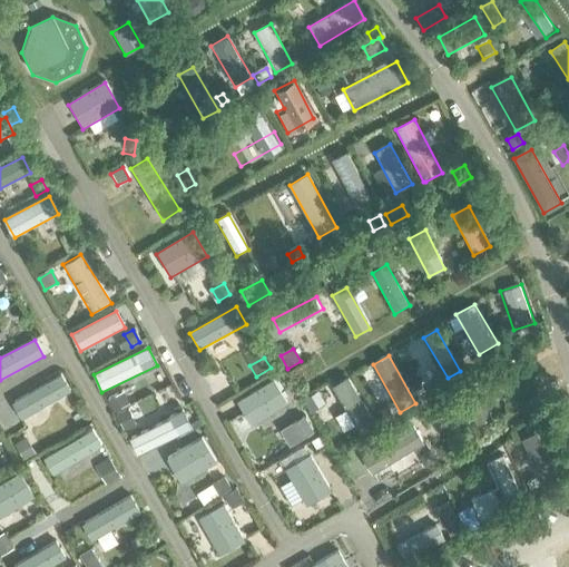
[(61,375),(11,404),(21,421),(71,392),(61,375)]
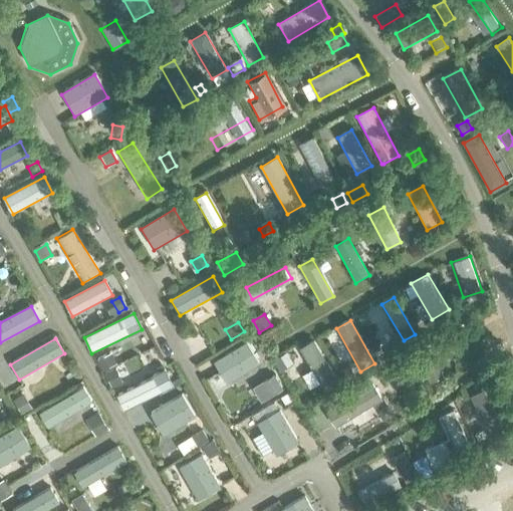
[(338,381),(314,341),(299,350),(323,391),(338,381)]
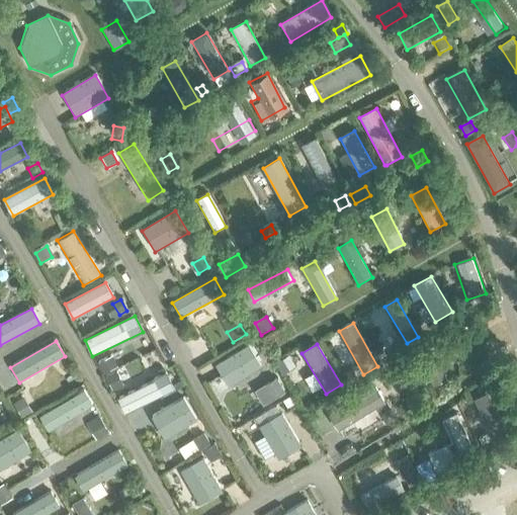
[(214,366),(228,389),(261,368),(247,346),(214,366)]
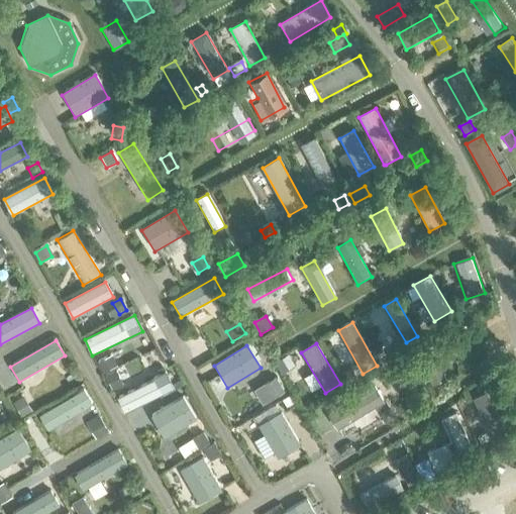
[(427,348),(413,355),(431,389),(444,382),(427,348)]
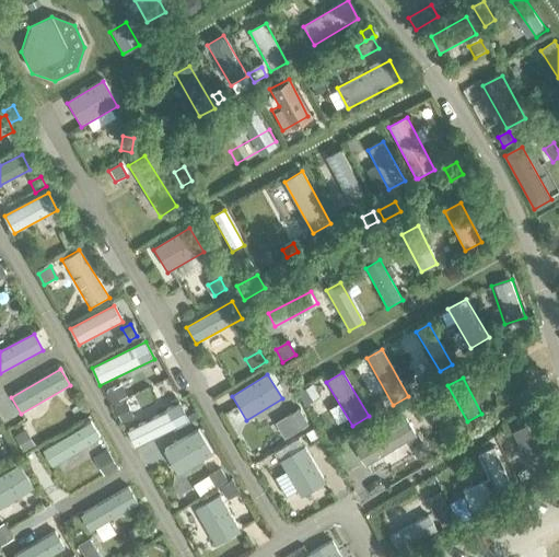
[(311,385),(297,394),(304,406),(318,397),(311,385)]
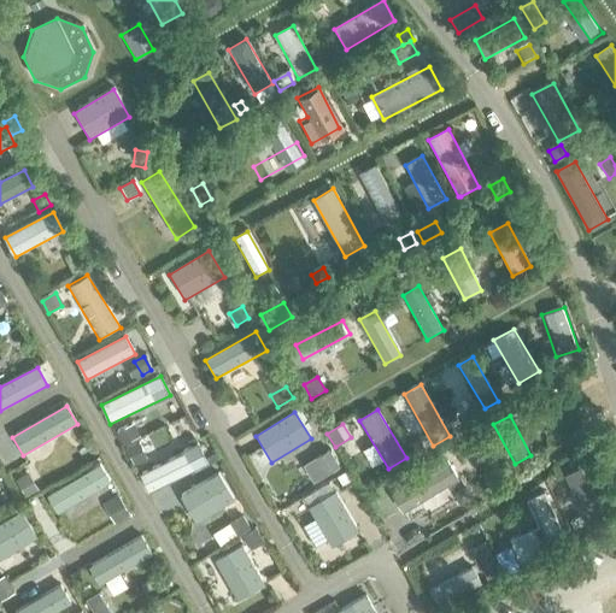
[(133,425),(115,435),(119,444),(138,436),(133,425)]
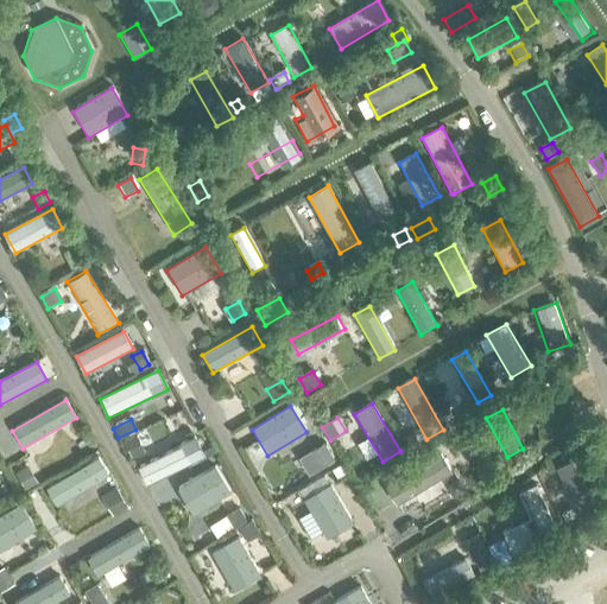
[(411,434),(400,442),(406,452),(417,445),(411,434)]
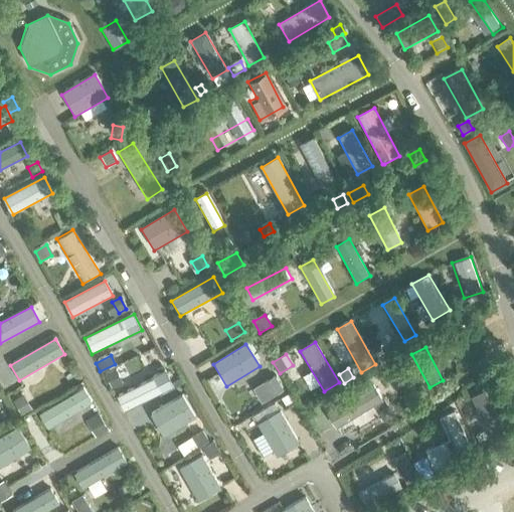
[(115,371),(105,376),(113,390),(122,385),(115,371)]
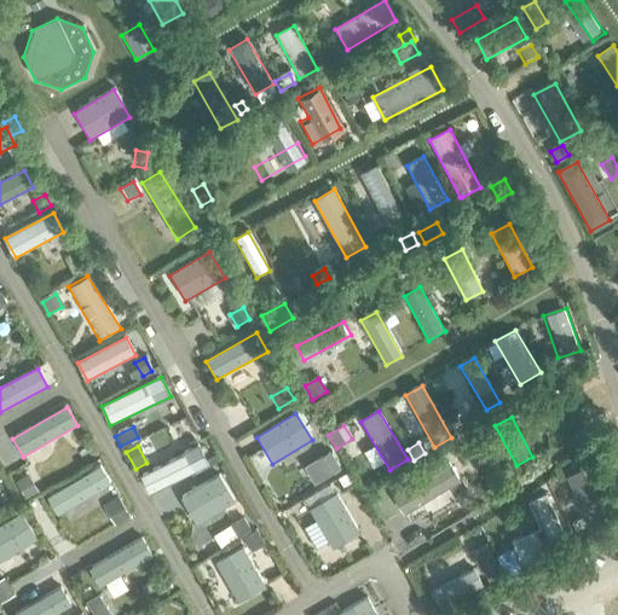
[(140,476),(149,494),(209,465),(201,447),(140,476)]
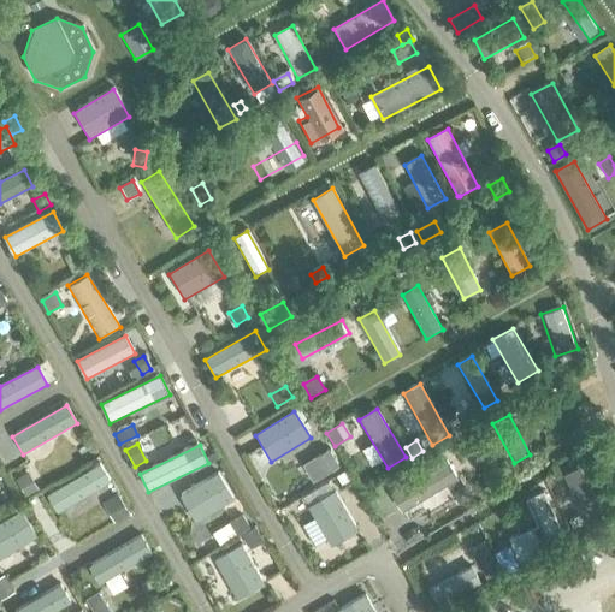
[(466,446),(453,455),(461,467),(474,458),(466,446)]
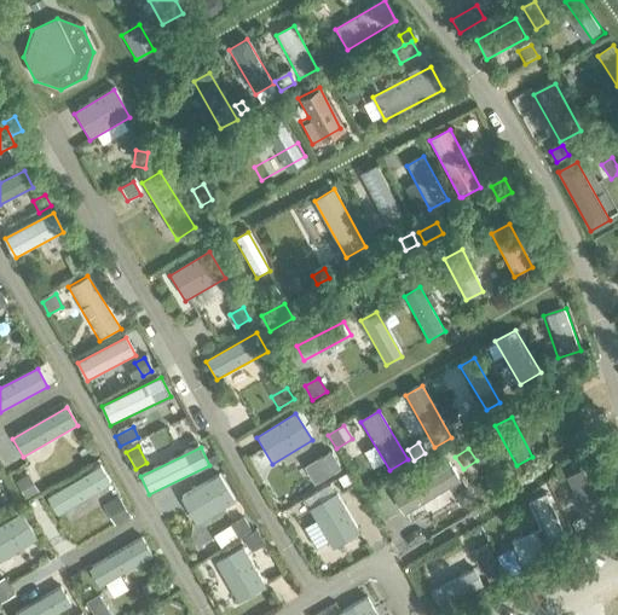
[(329,453),(317,462),(322,469),(327,477),(340,470),(329,453)]
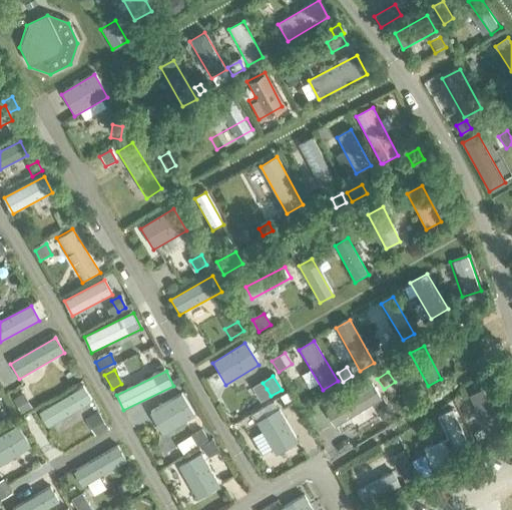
[(382,401),(373,385),(326,413),(336,429),(382,401)]
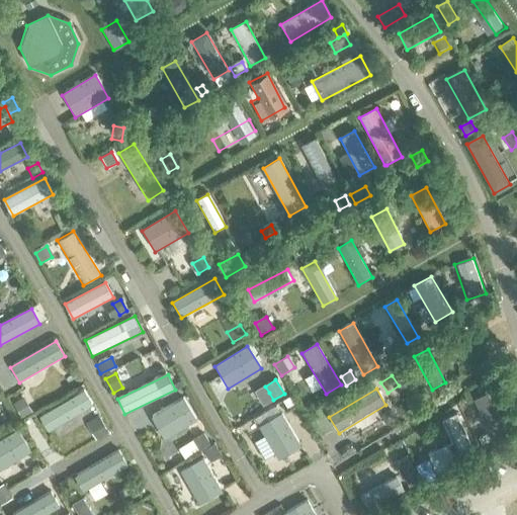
[(84,391),(40,417),(51,433),(94,407),(84,391)]
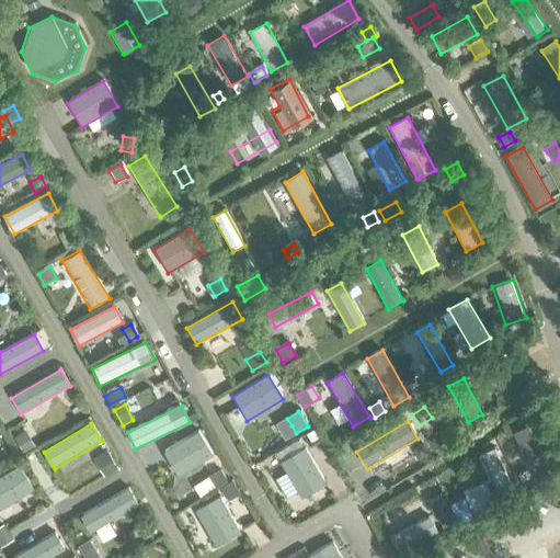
[(292,425),(281,432),(285,440),(296,433),(292,425)]
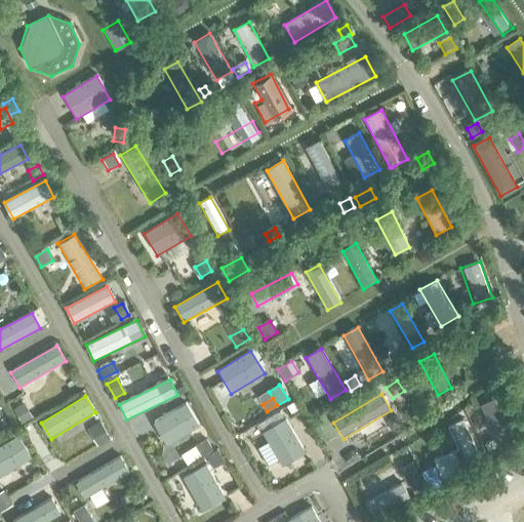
[(495,399),(481,406),(499,443),(514,436),(495,399)]
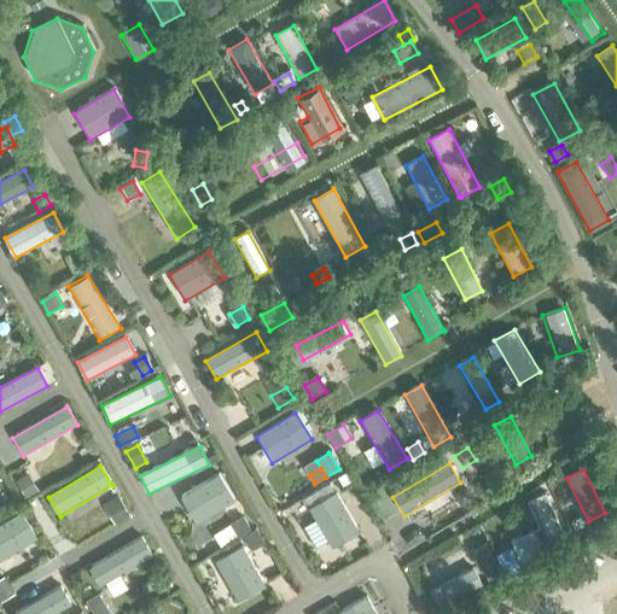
[(28,475),(17,481),(27,497),(36,491),(28,475)]
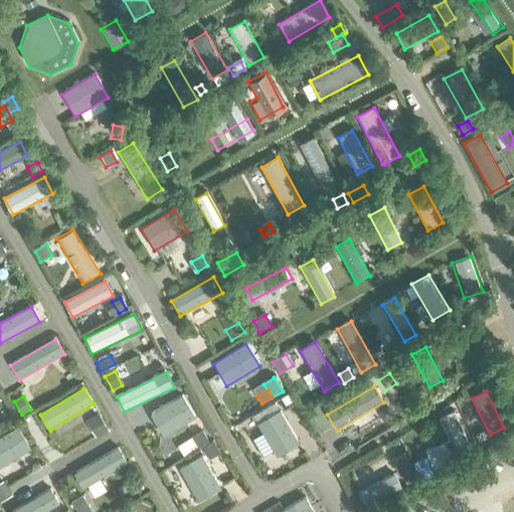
[(150,415),(163,438),(195,418),(182,396),(150,415)]
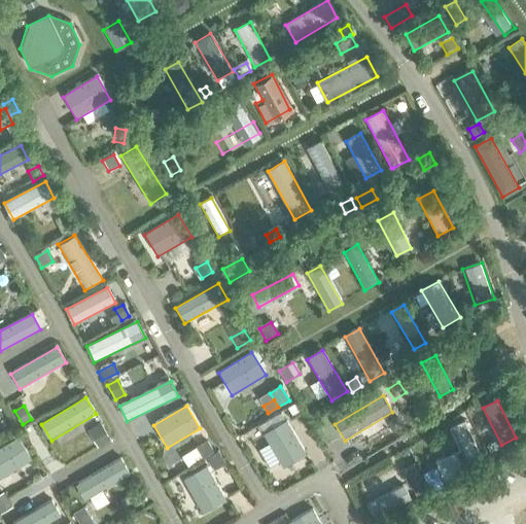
[(263,434),(282,469),(306,456),(285,421),(263,434)]
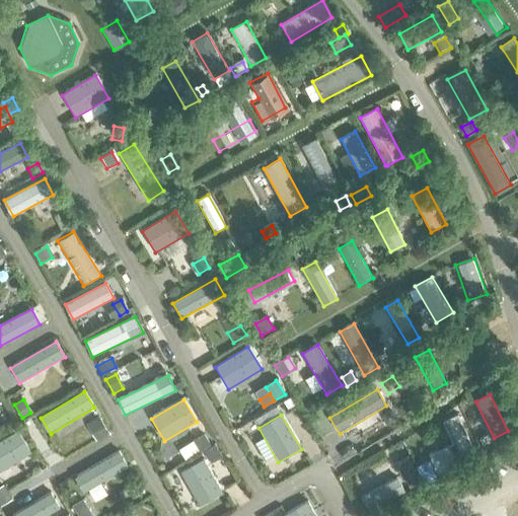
[(458,416),(443,422),(460,460),(475,453),(458,416)]
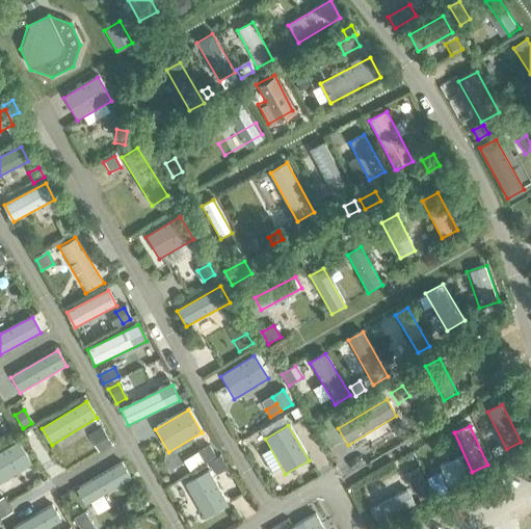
[(105,440),(94,447),(98,452),(109,446),(105,440)]
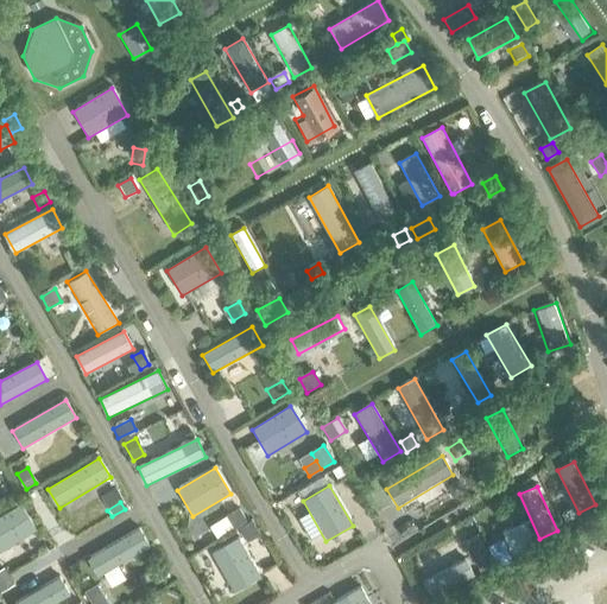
[(0,552),(36,532),(20,504),(0,516),(0,552)]
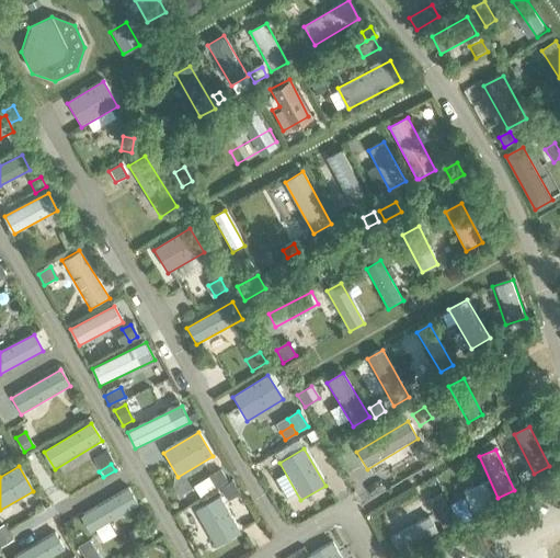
[(219,470),(208,477),(215,488),(227,481),(219,470)]
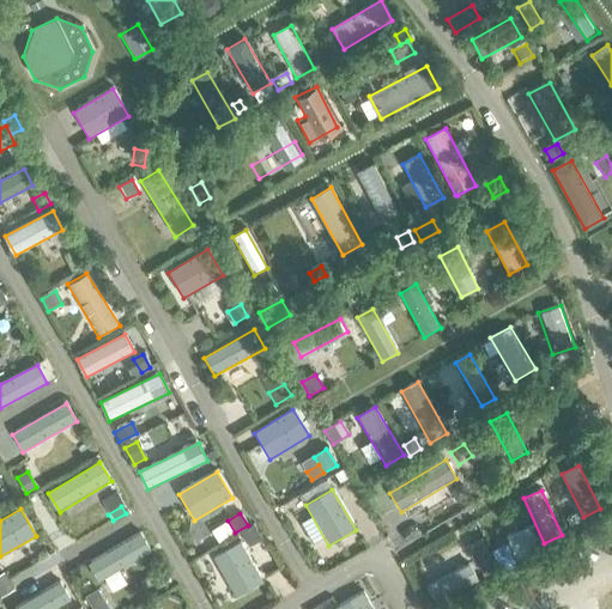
[(254,528),(241,535),(249,548),(261,541),(254,528)]
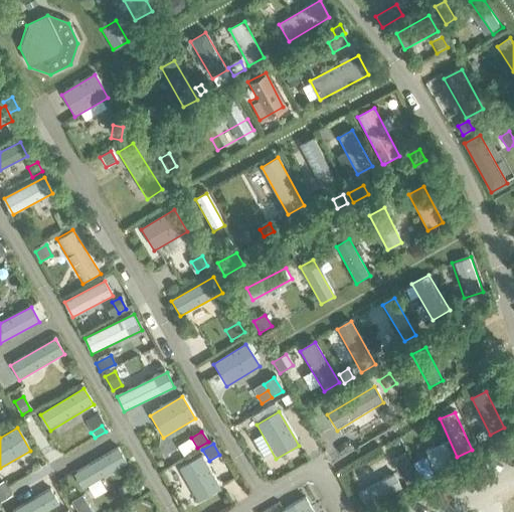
[(119,449),(74,475),(83,490),(128,464),(119,449)]
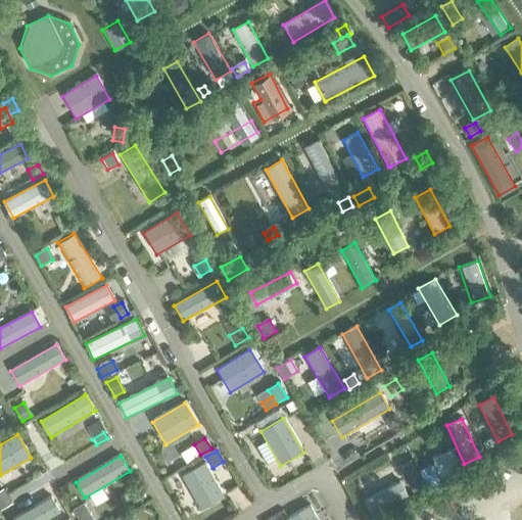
[(182,477),(201,510),(224,498),(204,464),(182,477)]
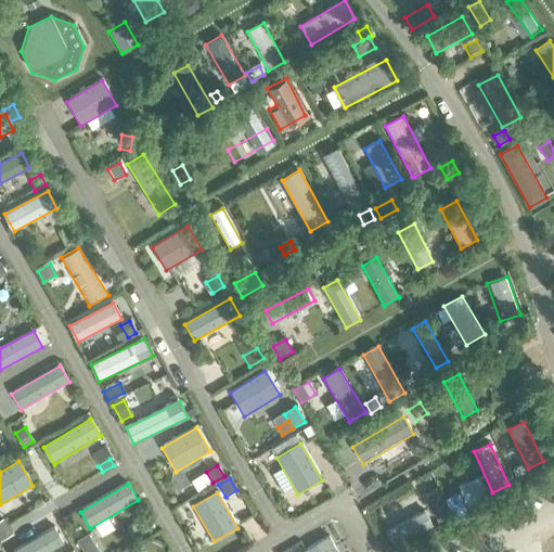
[(461,496),(448,502),(453,514),(466,508),(461,496)]
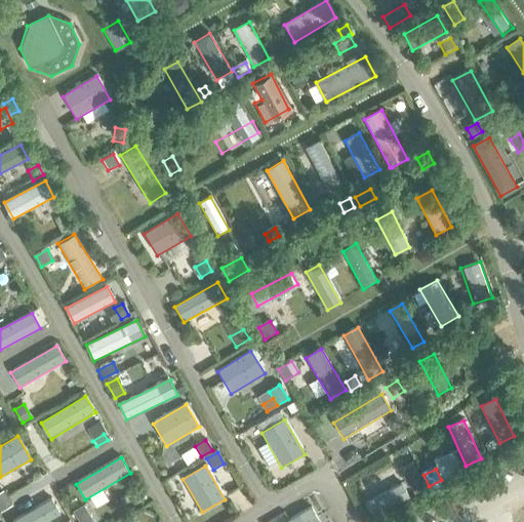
[(419,478),(408,484),(414,495),(426,489),(419,478)]
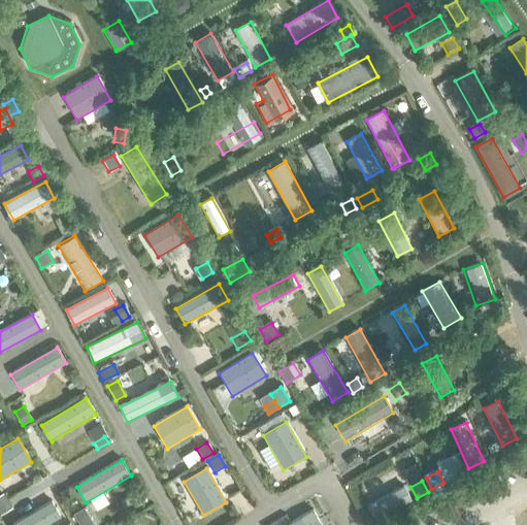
[(405,487),(367,506),(375,521),(413,501),(405,487)]
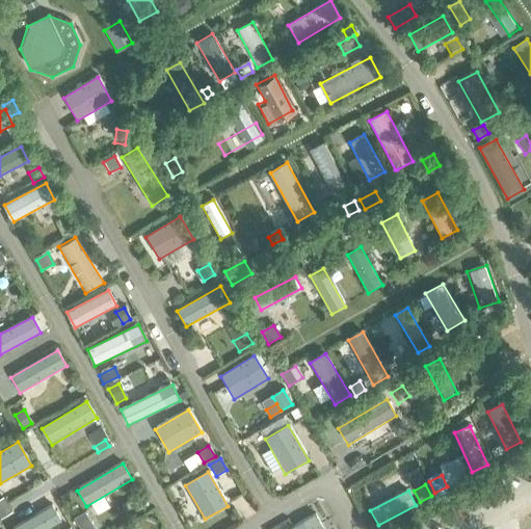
[(4,499),(0,501),(0,516),(2,520),(12,512),(4,499)]
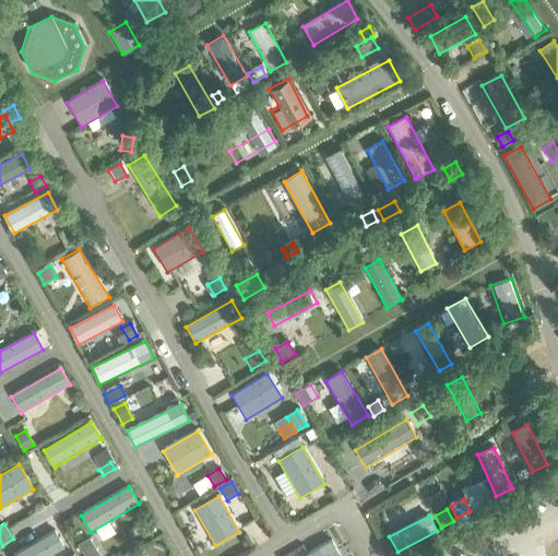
[(55,532),(16,555),(52,555),(64,548),(55,532)]
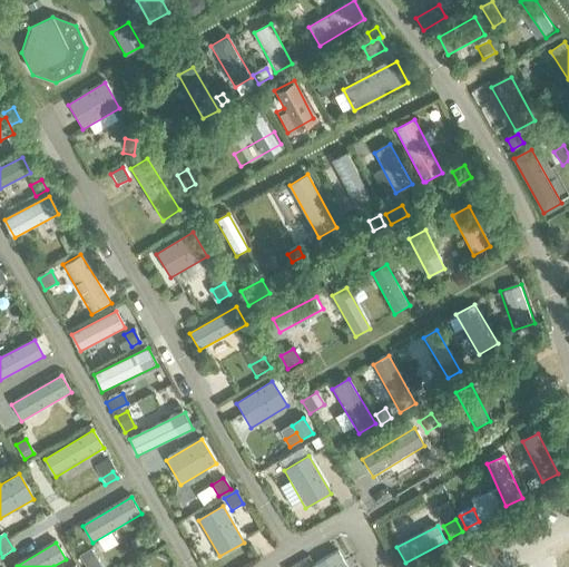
[(312,566),(345,566),(337,551),(312,566)]
